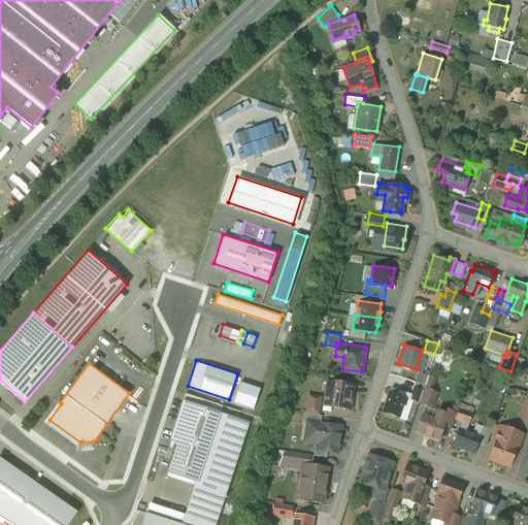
[(354,384),(328,380),(325,403),(350,407),(354,384)]
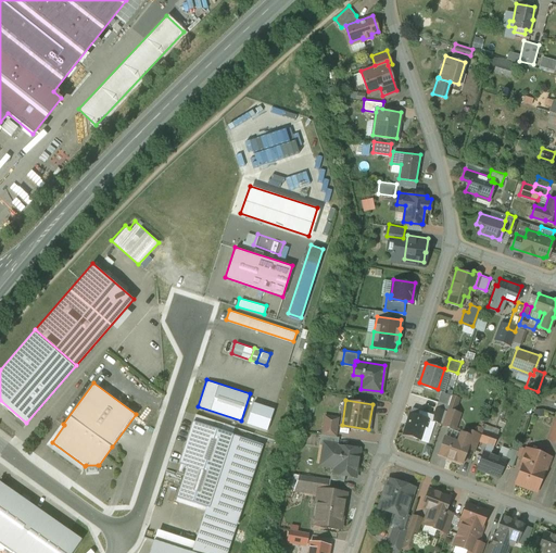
[(449,403),(438,400),(436,406),(444,409),(446,410),(447,407),(449,403)]
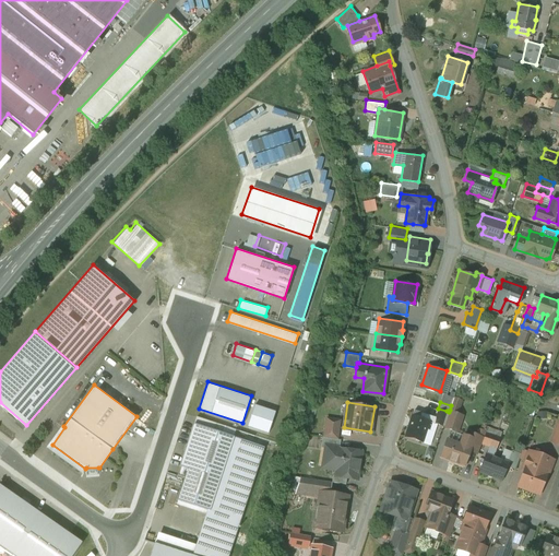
[(274,411),(254,404),(248,425),(268,432),(274,411)]
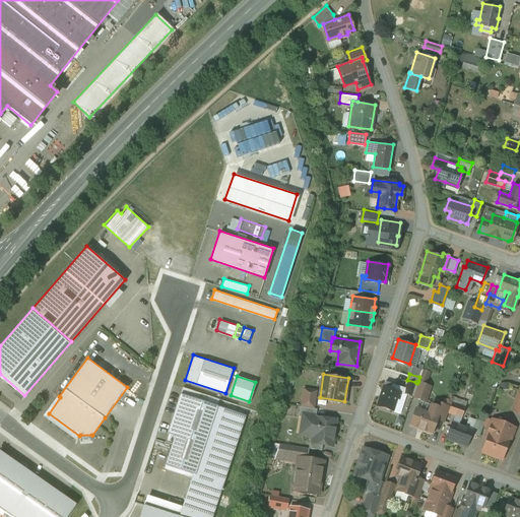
[(415,382),(407,380),(404,391),(411,393),(415,382)]
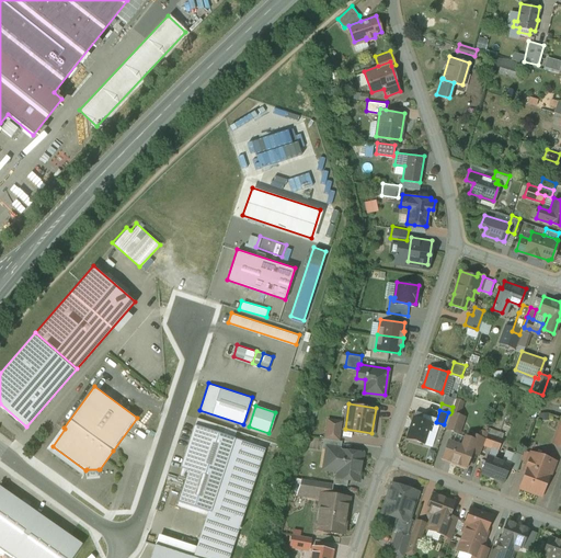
[(464,416),(451,411),(450,413),(446,426),(458,431),(464,416)]
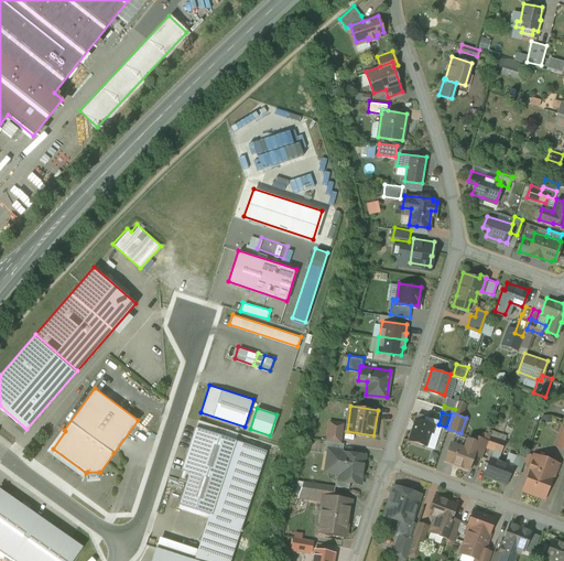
[(433,423),(415,418),(409,439),(425,444),(431,430),(433,431),(435,424),(433,423)]
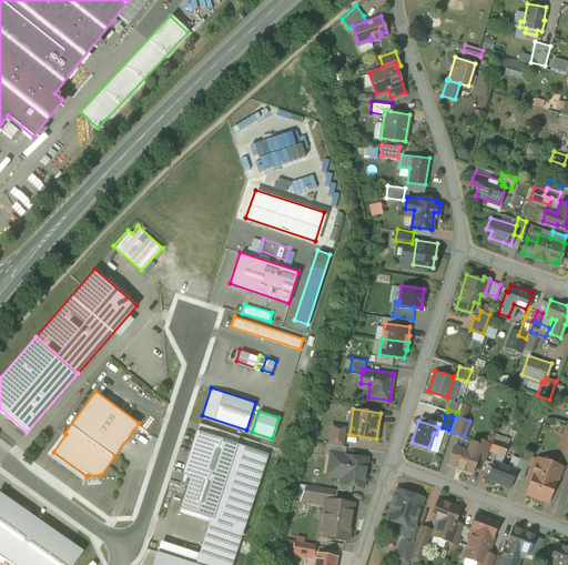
[(345,424),(332,423),(328,442),(343,444),(345,424)]
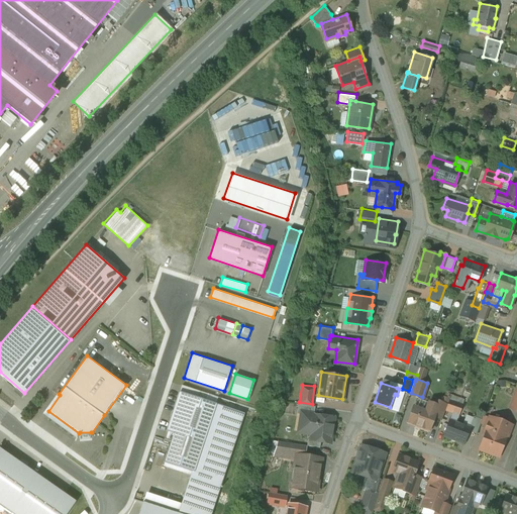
[(244,411),(180,390),(167,429),(174,432),(202,441),(192,470),(189,480),(219,489),(244,411)]
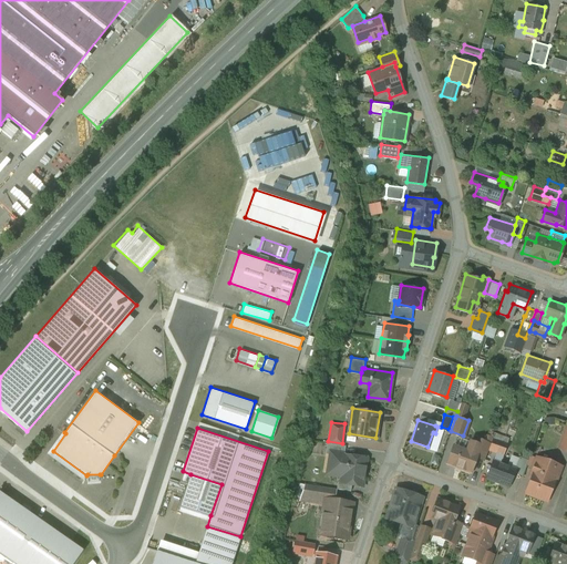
[(509,437),(494,431),(490,442),(488,448),(503,453),(509,437)]
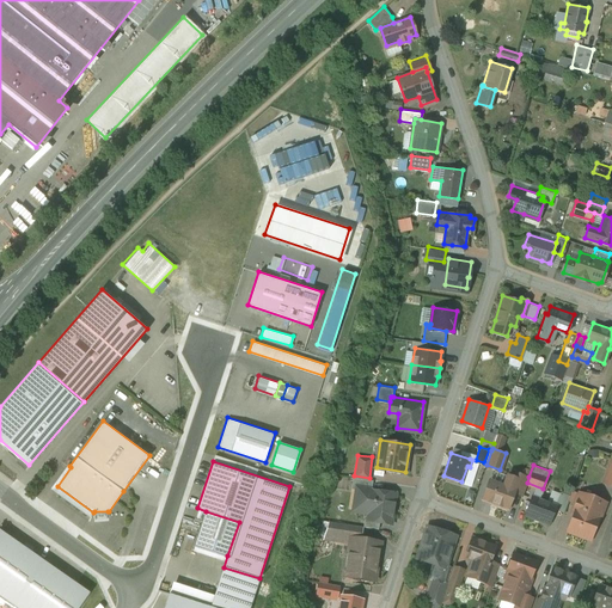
[(528,477),(519,473),(518,478),(519,478),(514,490),(524,493),(527,483),(528,477)]
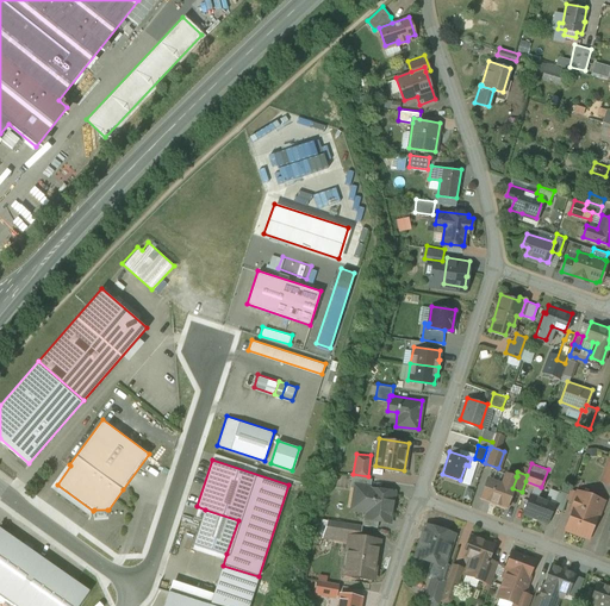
[(502,482),(489,478),(481,497),(506,505),(512,488),(517,476),(516,476),(505,473),(502,482)]
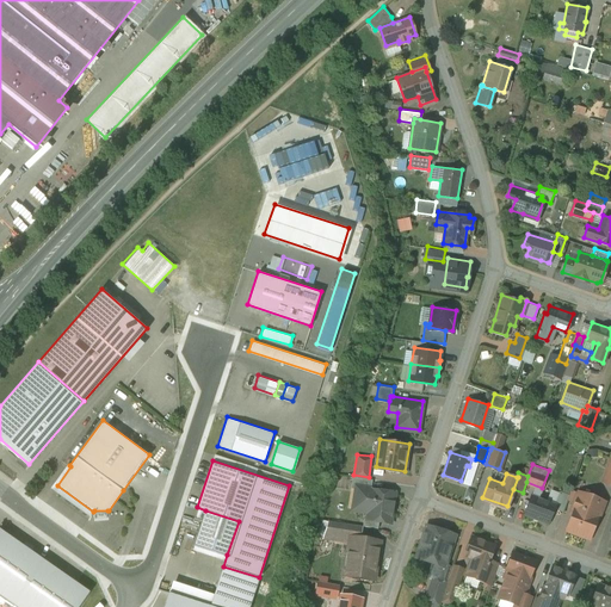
[(353,475),(352,475),(351,485),(357,487),(357,485),(371,488),(372,478),(369,477),(353,475)]
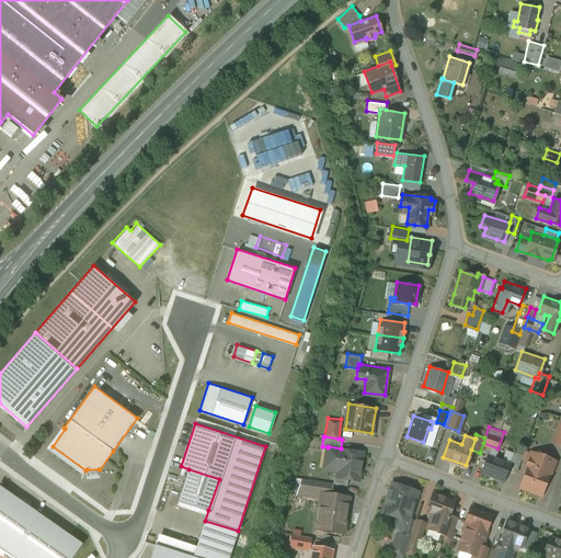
[(341,448),(328,446),(328,447),(327,456),(329,456),(328,466),(340,468),(339,475),(339,476),(348,477),(357,479),(362,452),(341,448)]
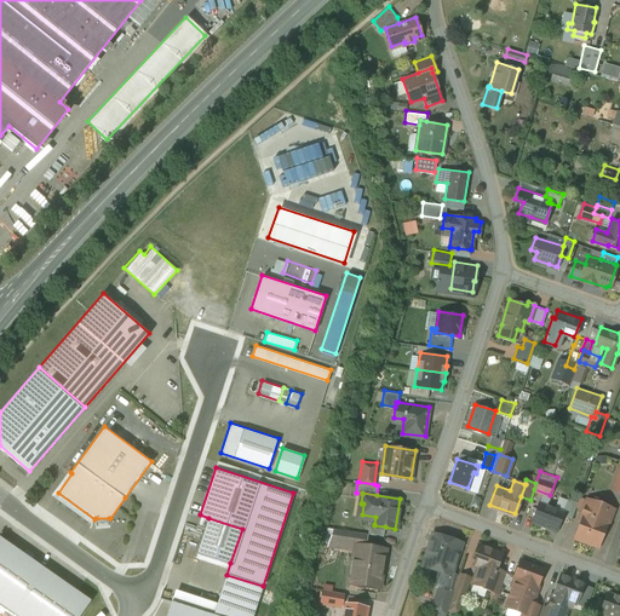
[(586,499),(579,495),(577,501),(575,505),(583,507),(586,499)]
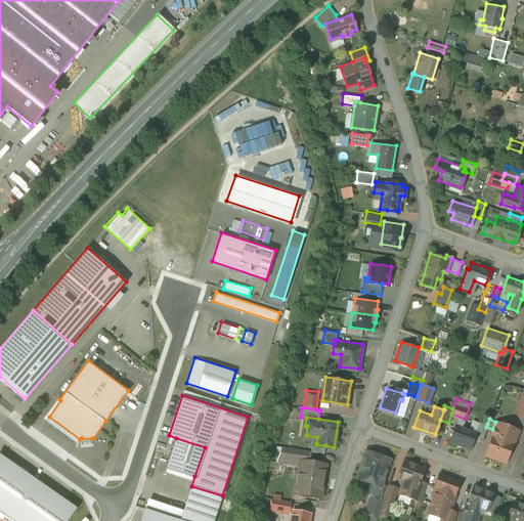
[(487,424),(480,421),(476,431),(477,431),(475,435),(483,437),(486,427),(487,424)]
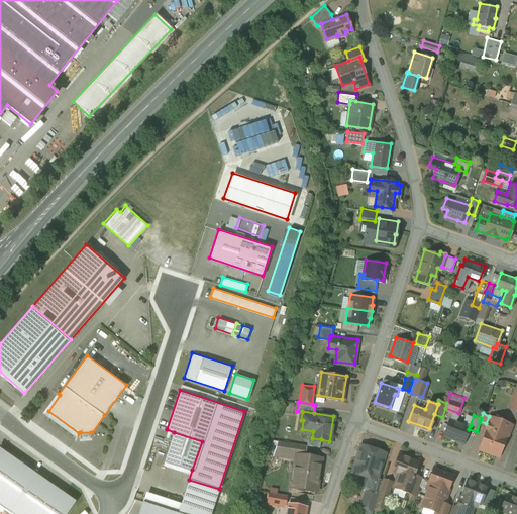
[(512,423),(489,415),(489,416),(486,423),(484,430),(485,431),(479,447),(499,454),(504,440),(505,440),(512,423)]
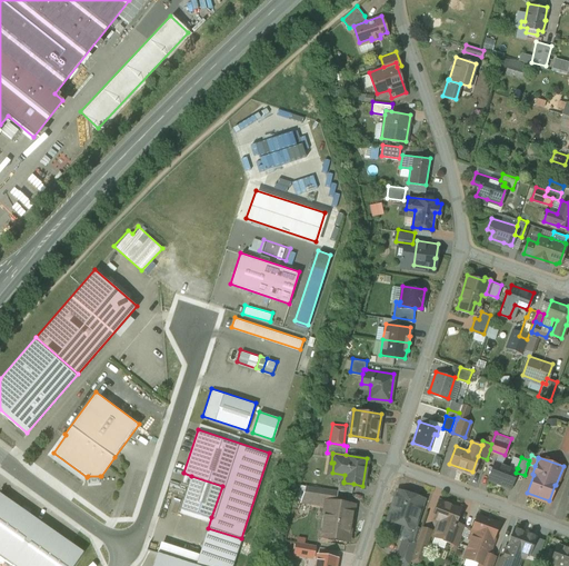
[(517,468),(495,460),(488,478),(511,486),(516,473),(518,468),(517,468)]
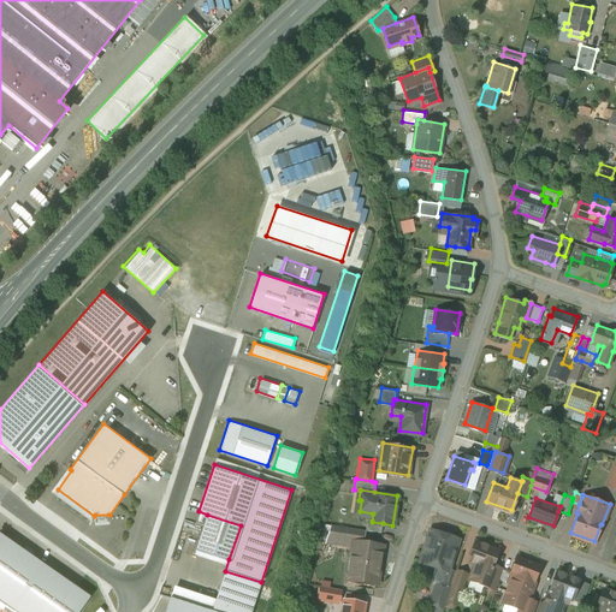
[(241,526),(207,515),(196,548),(229,559),(241,526)]
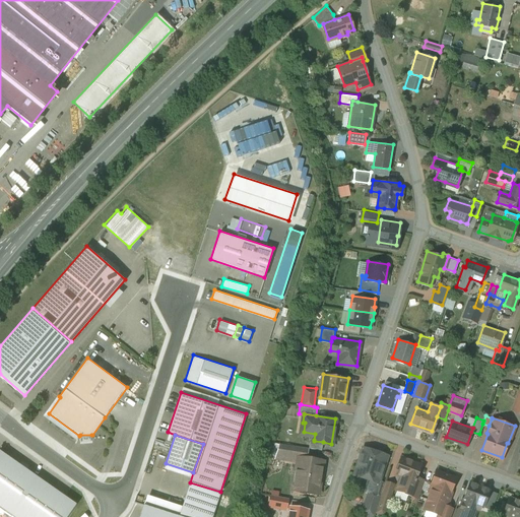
[(323,442),(314,441),(314,440),(310,440),(309,446),(322,448),(323,442)]
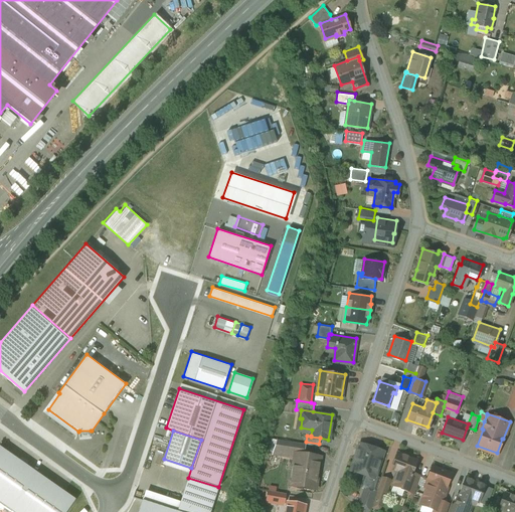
[(294,441),(277,438),(273,452),(291,454),(294,441)]
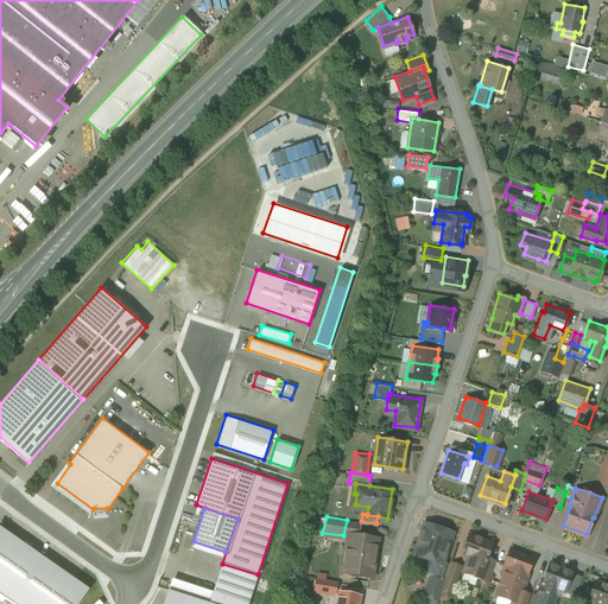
[(442,528),(424,522),(415,552),(442,561),(453,531),(442,527),(442,528)]
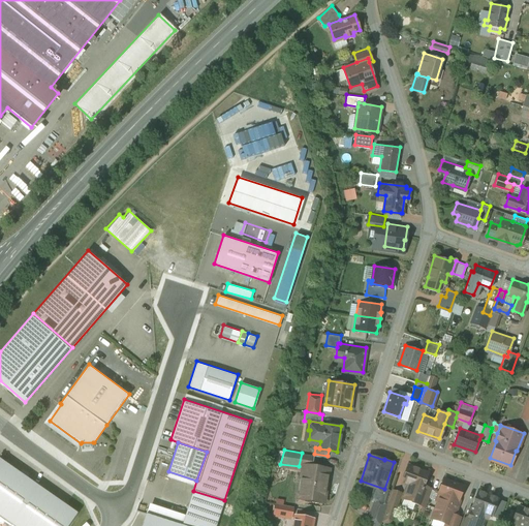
[(65,503),(0,458),(0,514),(18,525),(65,525),(76,511),(65,503)]
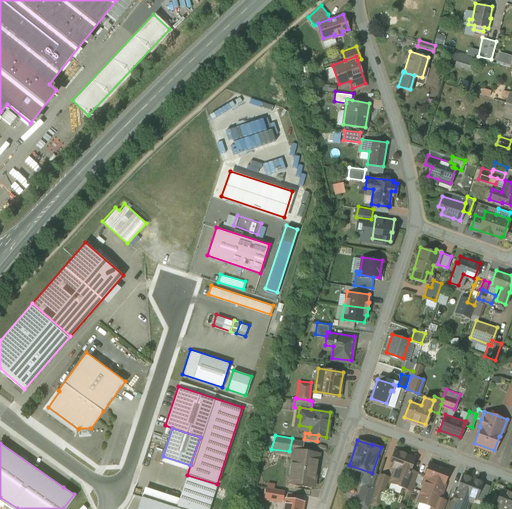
[(414,456),(396,448),(389,465),(395,467),(390,478),(399,482),(399,483),(402,484),(403,484),(404,484),(403,485),(411,489),(418,472),(409,469),(414,456)]
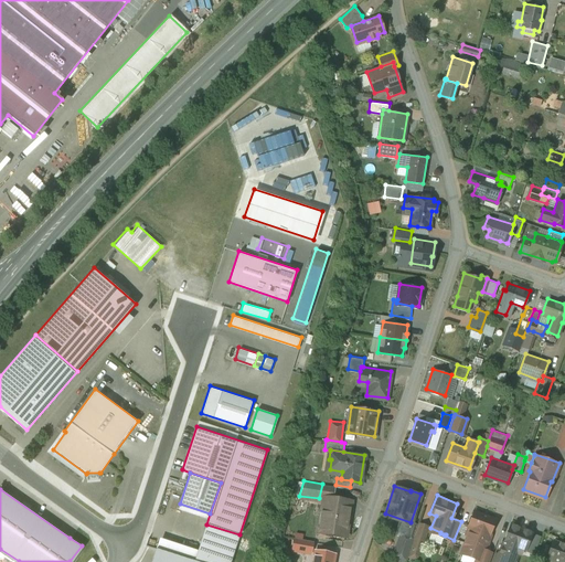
[(351,500),(324,496),(322,510),(324,510),(322,530),(345,533),(351,500)]
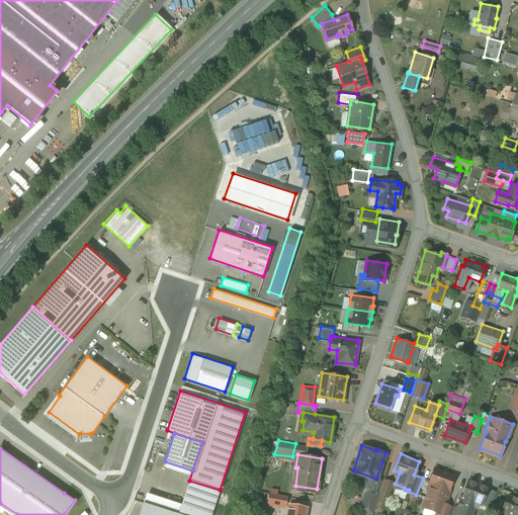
[(454,475),(435,466),(429,483),(427,488),(429,489),(423,506),(436,511),(440,512),(443,503),(445,503),(449,492),(448,490),(454,475)]
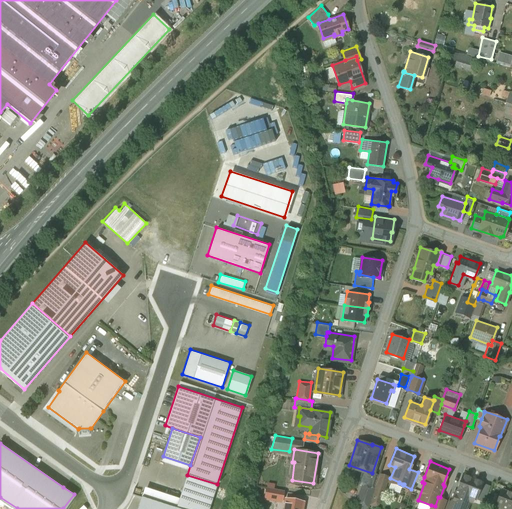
[(388,475),(380,472),(375,486),(384,489),(388,475)]
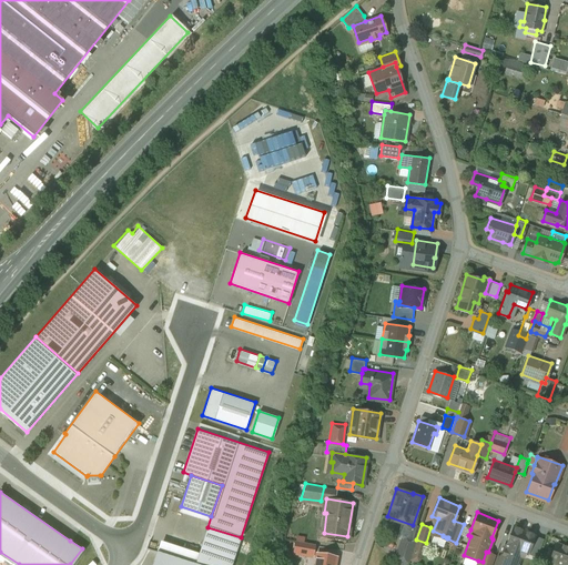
[(514,524),(501,556),(498,555),(494,564),(514,564),(516,562),(519,550),(528,553),(536,534),(521,530),(523,527),(514,524)]
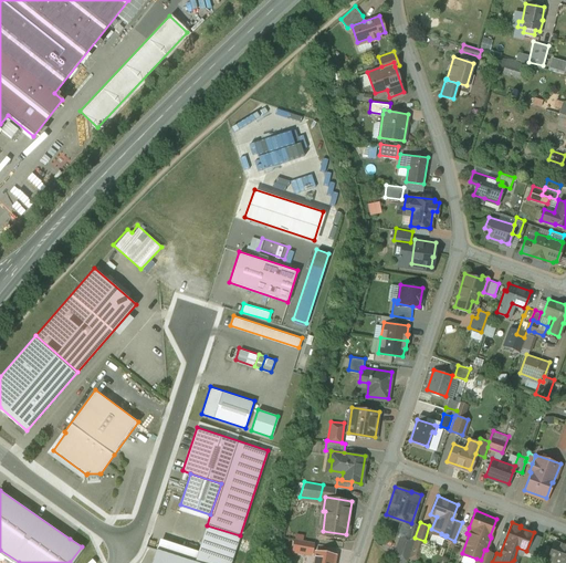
[(230,562),(240,535),(207,525),(195,561),(156,549),(150,562),(230,562)]
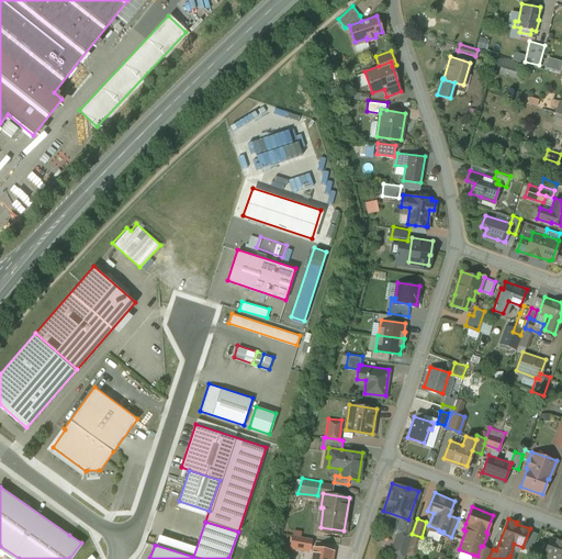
[(411,535),(398,530),(392,549),(404,554),(411,535)]
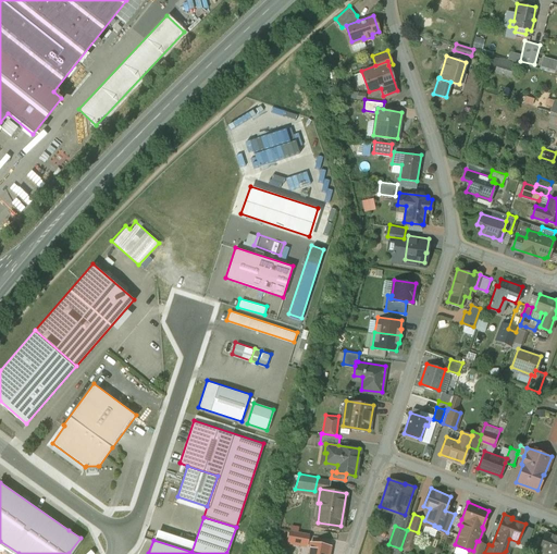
[(556,553),(556,536),(545,531),(539,549),(554,553),(556,553)]
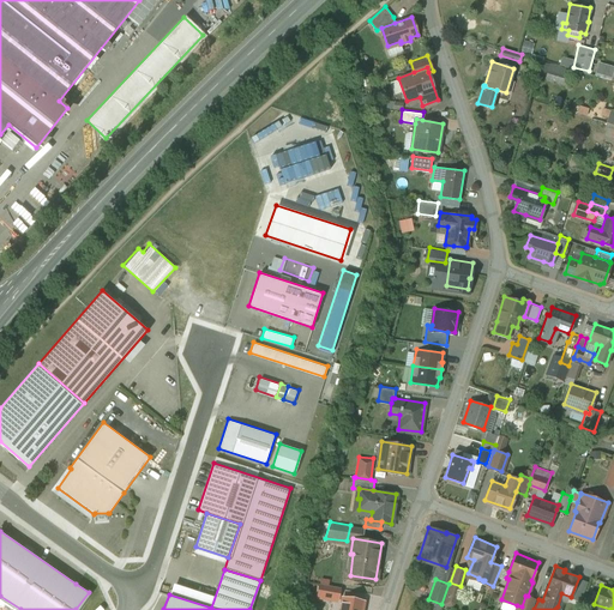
[(317,601),(324,602),(326,592),(311,587),(308,596),(317,598),(317,601)]
